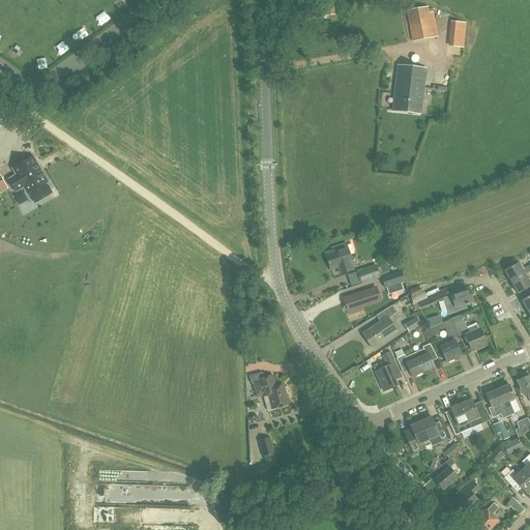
[(327,16),(335,15),(334,3),(326,4),(327,16)]
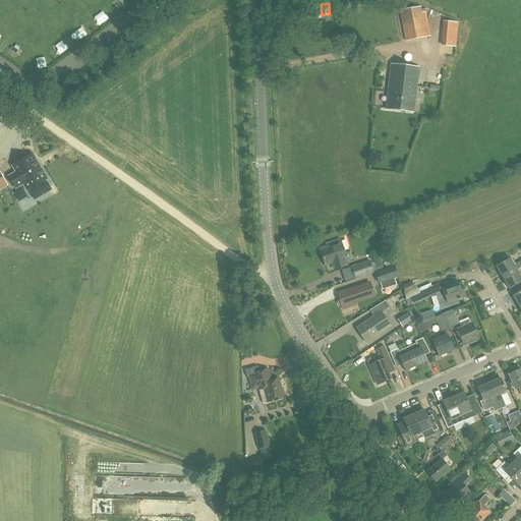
[(320,7),(304,8),(305,20),(322,19),(320,7)]
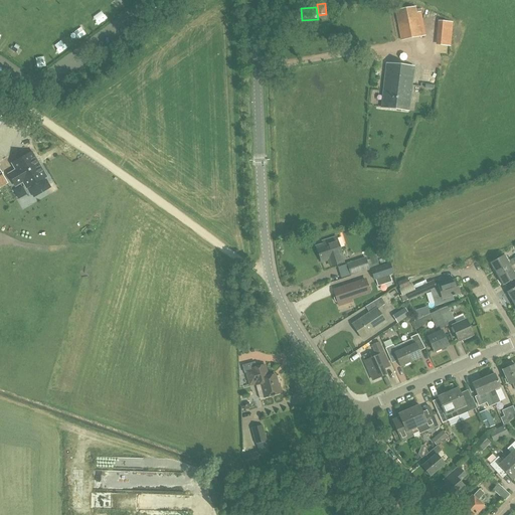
[(421,36),(415,7),(395,10),(401,40),(421,36)]
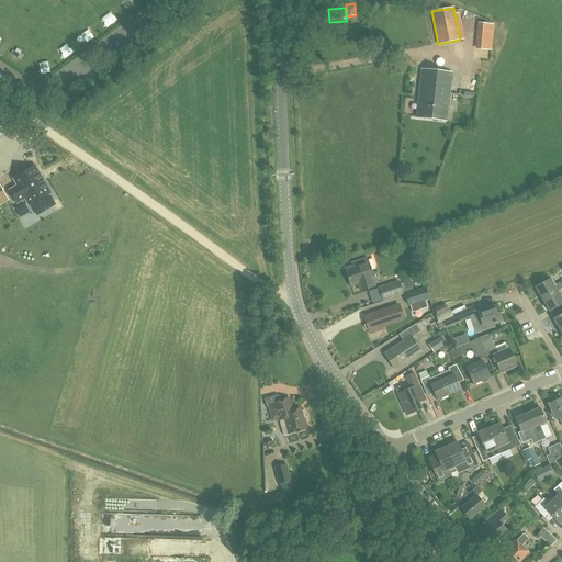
[(496,48),(497,20),(485,20),(484,48),(496,48)]
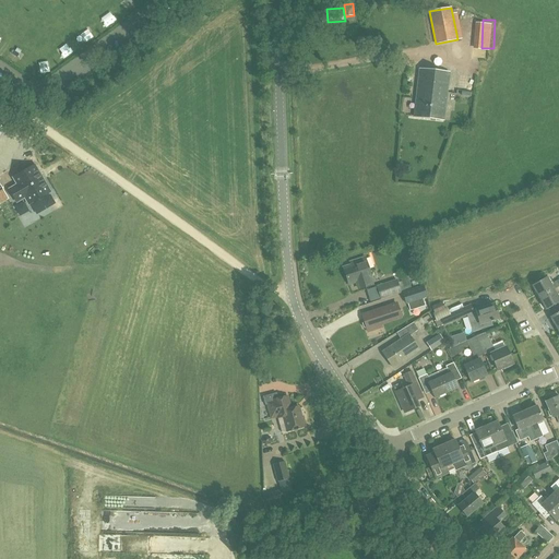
[(419,69),(415,117),(443,120),(445,107),(447,92),(449,72),(419,69)]
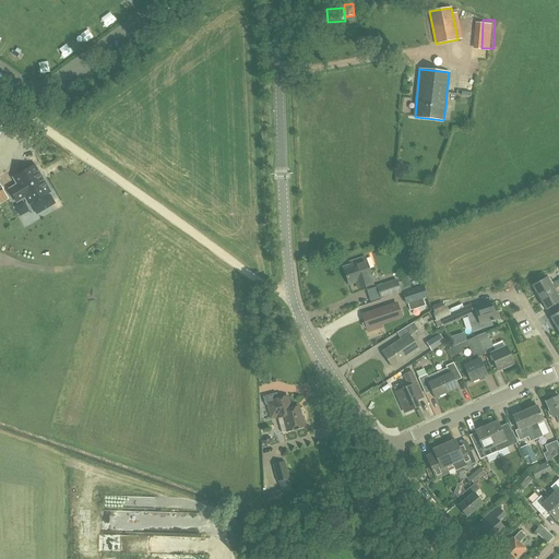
[(14,187),(10,189),(18,202),(22,200),(21,199),(24,197),(28,204),(50,191),(43,179),(42,179),(39,175),(40,174),(35,165),(13,178),(19,186),(15,188),(14,187)]
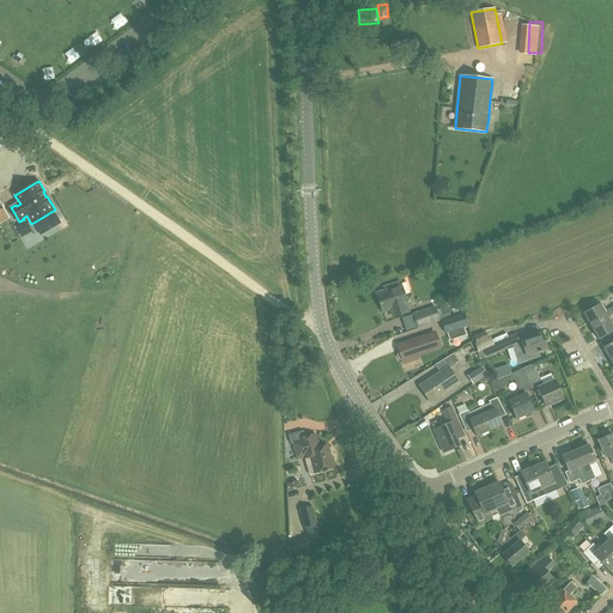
[(0,224),(10,218),(0,201),(0,224)]
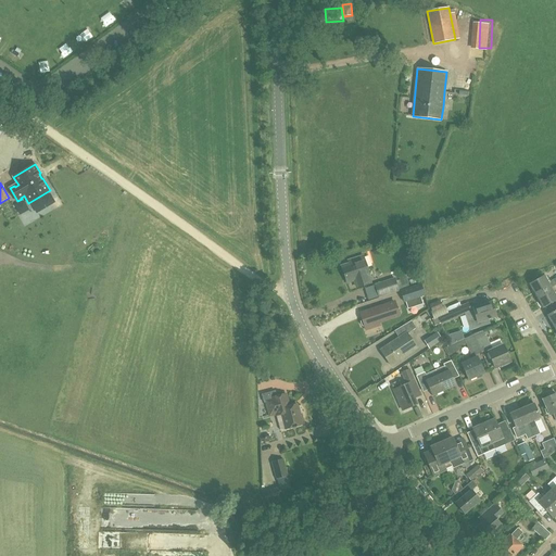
[(368,276),(369,276),(363,255),(349,261),(350,264),(341,266),(348,283),(354,280),(356,288),(364,286),(370,282),(368,276)]
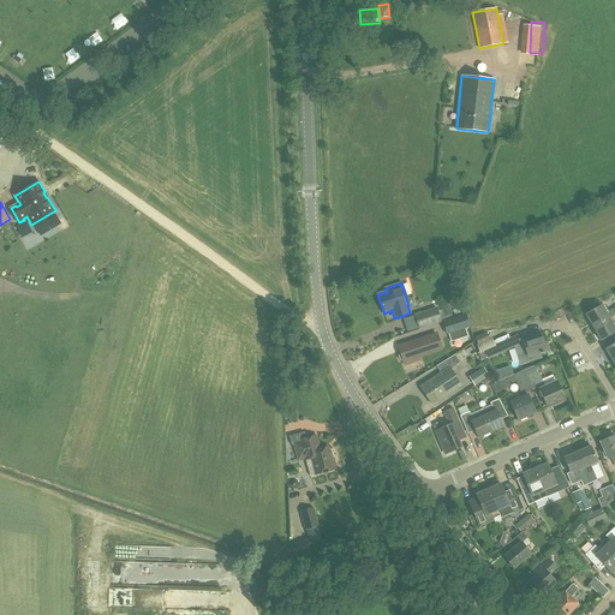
[(593,328),(610,318),(614,315),(614,308),(607,312),(602,305),(586,315),(593,328)]
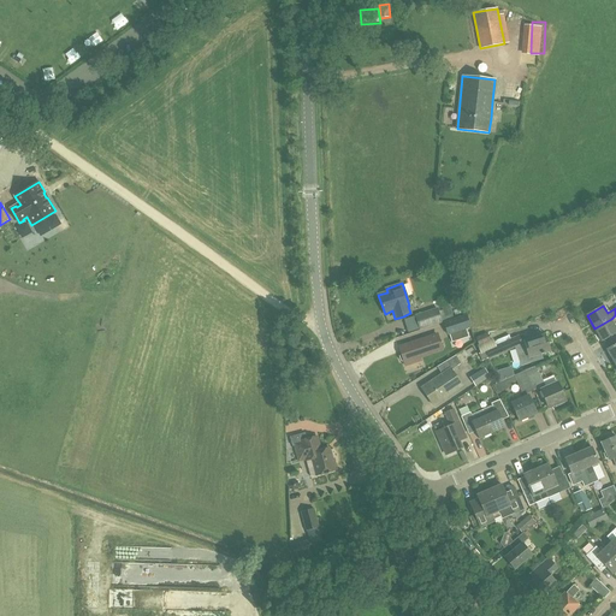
[(452,314),(450,308),(450,307),(443,309),(445,317),(452,314)]
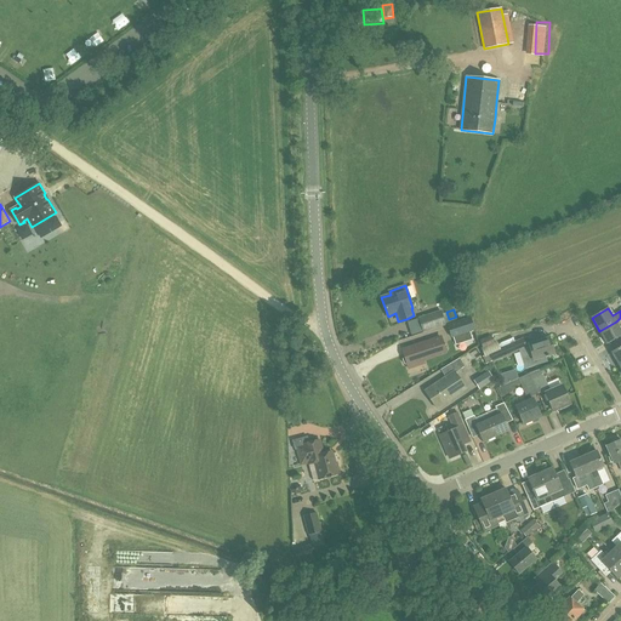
[(445,325),(440,311),(419,318),(423,332),(445,325)]
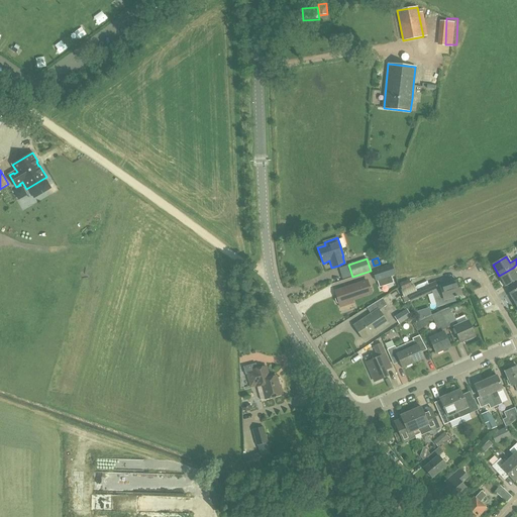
[(373,271),(376,281),(395,275),(392,265),(373,271)]
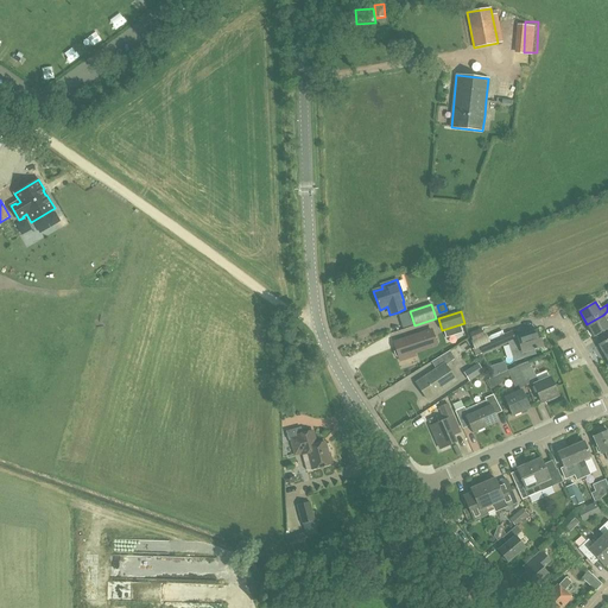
[(607,328),(607,323),(603,315),(587,324),(594,337),(607,328)]
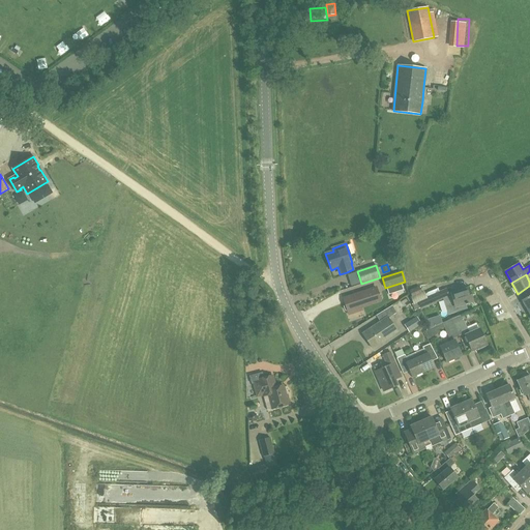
[(410,285),(413,291),(421,287),(418,281),(410,285)]
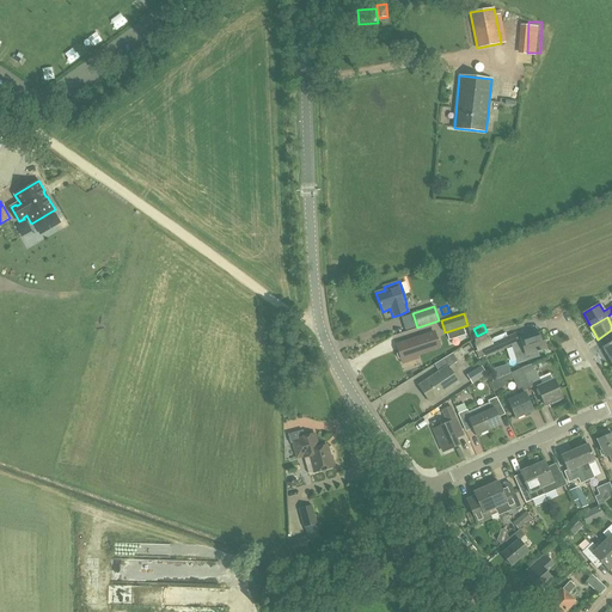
[(440,348),(435,334),(435,332),(397,346),(399,353),(398,353),(397,354),(398,359),(401,360),(402,359),(402,360),(440,348)]
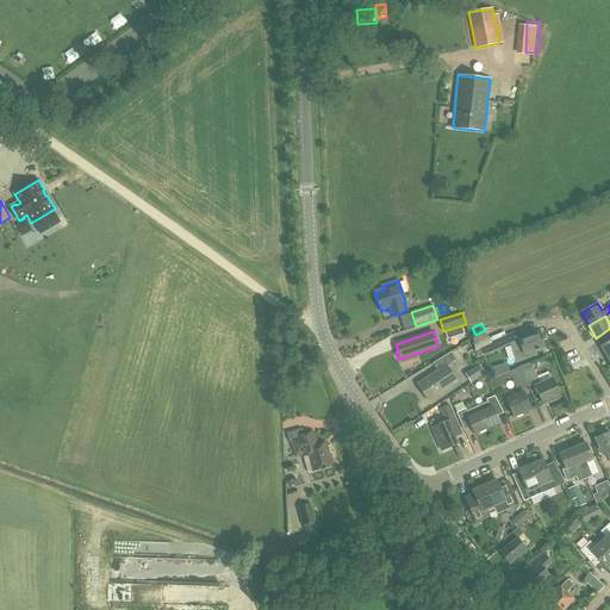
[(524,354),(545,348),(540,332),(520,338),(524,354)]
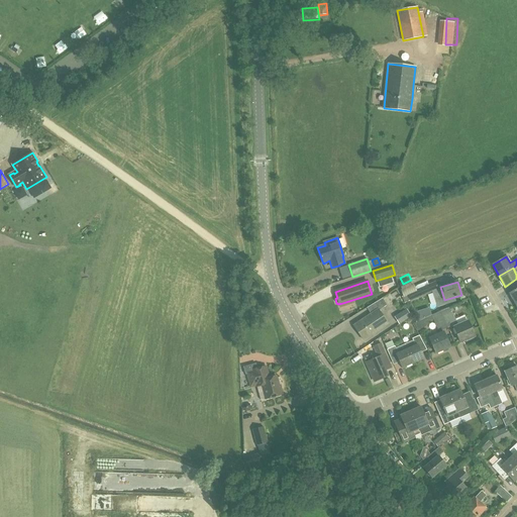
[(435,283),(408,295),(410,301),(438,289),(437,288),(435,283)]
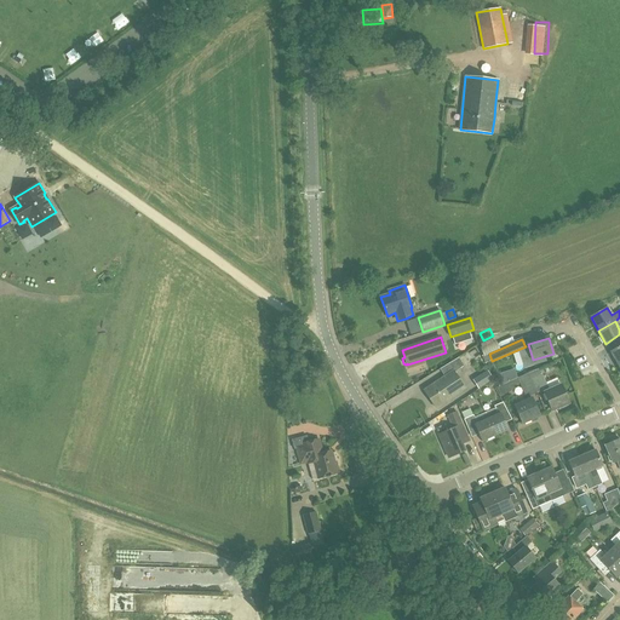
[(454,372),(464,366),(459,357),(441,369),(446,377),(425,391),(436,407),(465,388),(454,372)]
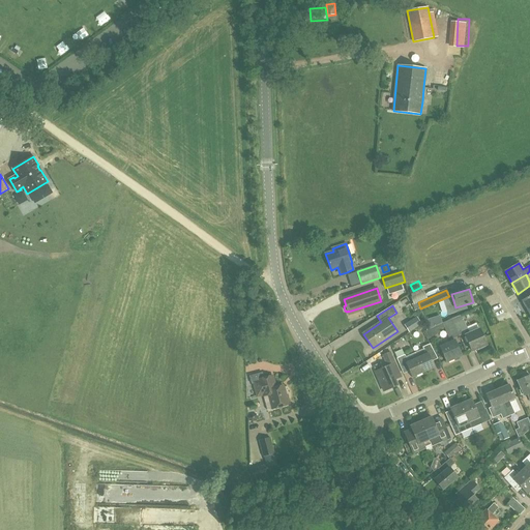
[(462,315),(452,319),(460,335),(466,333),(466,335),(465,335),(472,351),(487,345),(480,329),(470,333),(462,315)]
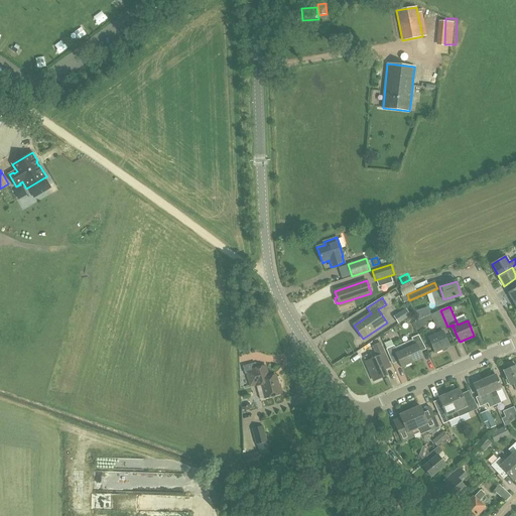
[(398,324),(410,315),(407,310),(394,318),(398,324)]
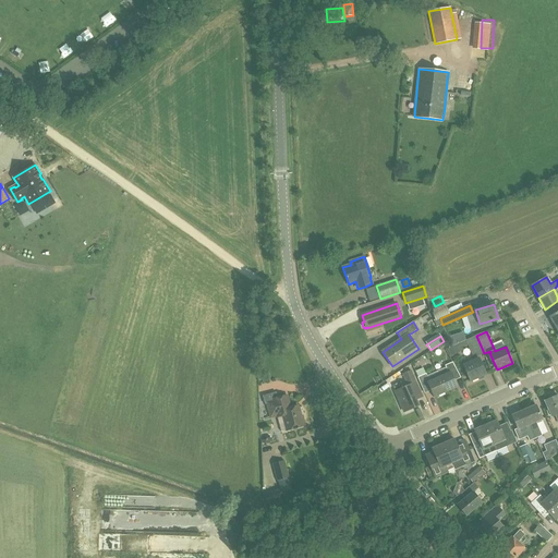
[(484,353),(476,336),(460,342),(461,347),(468,344),(474,360),(463,365),(470,381),(486,374),(478,359),(477,359),(476,356),(484,353)]
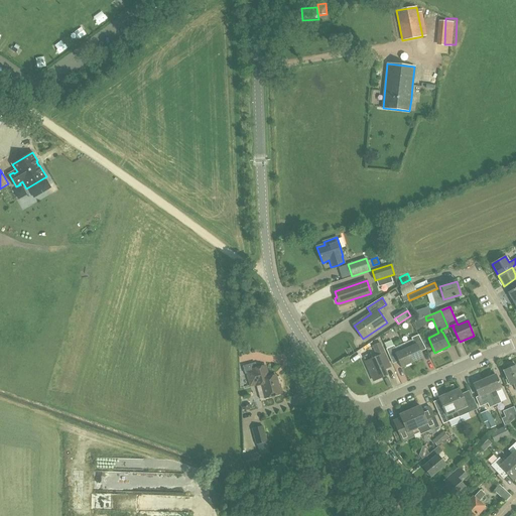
[(404,344),(412,363),(423,358),(418,348),(423,346),(421,340),(419,335),(412,338),(412,340),(404,344)]
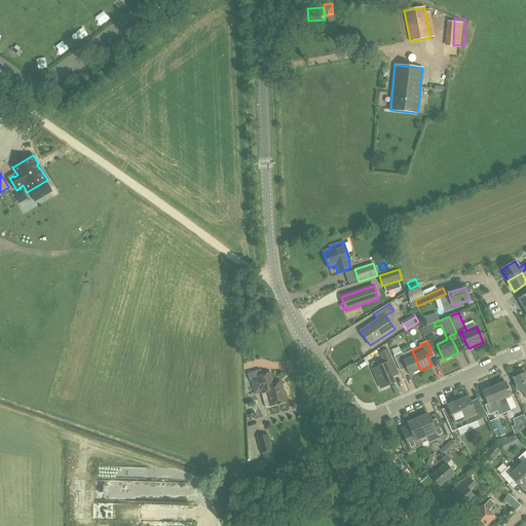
[(384,364),(373,369),(381,388),(395,383),(392,377),(399,374),(395,366),(387,349),(380,353),(384,364)]
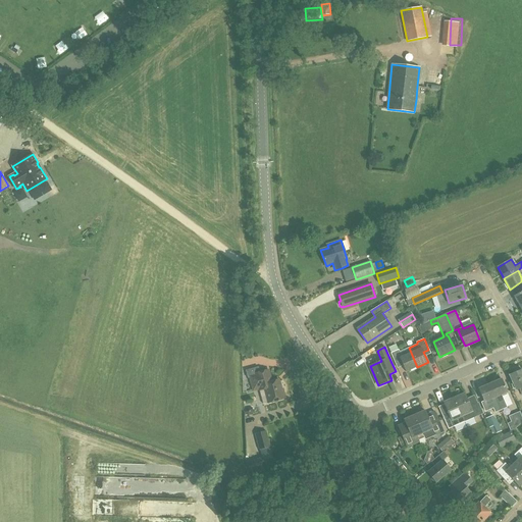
[(417,367),(409,348),(400,352),(399,350),(390,353),(393,358),(399,356),(406,372),(417,367)]
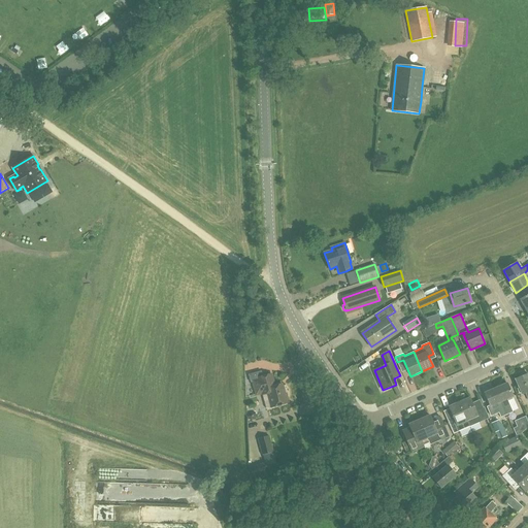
[(261,372),(250,375),(251,383),(253,382),(257,395),(262,393),(262,395),(268,393),(272,407),(287,403),(287,401),(288,400),(286,393),(285,394),(282,385),(275,386),(271,374),(269,374),(269,372),(261,374),(261,372)]
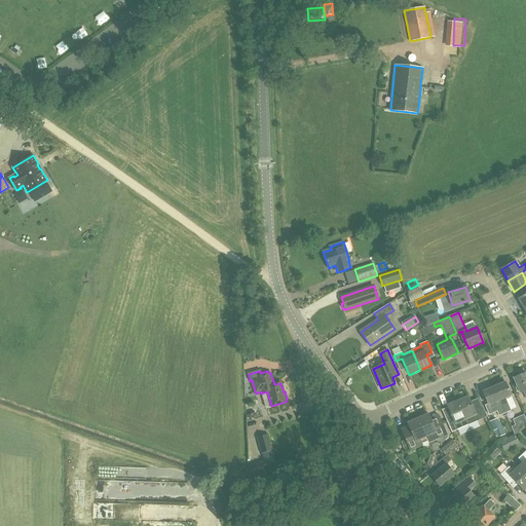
[(520,375),(514,378),(520,392),(524,391),(525,396),(525,372),(525,373),(524,372),(520,374),(520,375)]
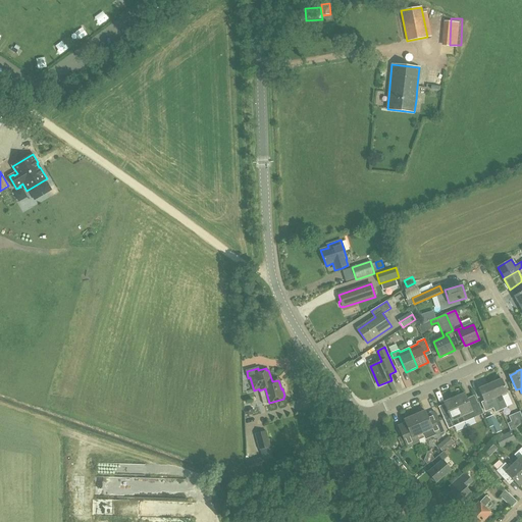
[(502,378),(490,383),(497,398),(496,398),(497,400),(499,400),(499,402),(502,410),(507,408),(502,395),(508,393),(502,378)]
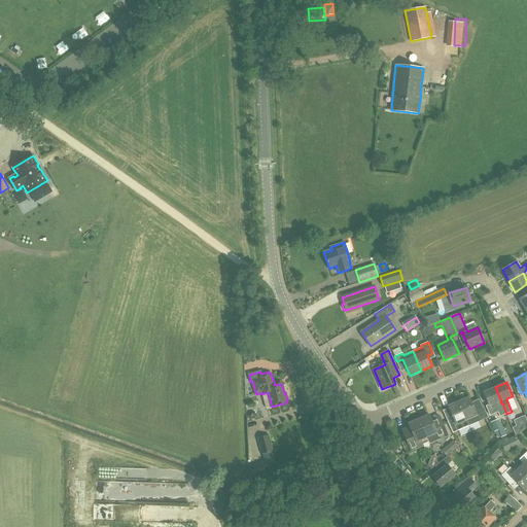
[(501,401),(495,387),(483,392),(489,406),(495,403),(500,416),(506,414),(503,406),(503,403),(501,403),(500,401),(501,401)]
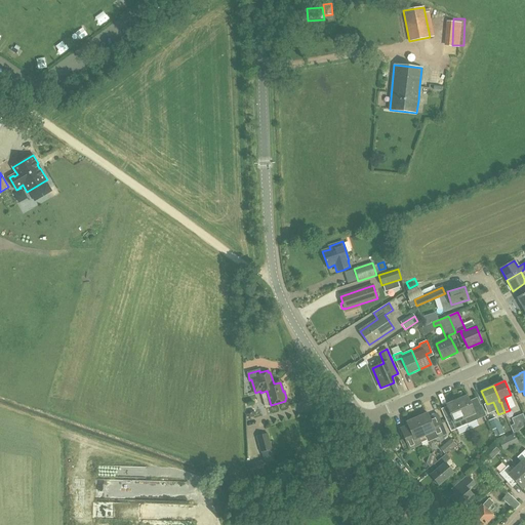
[(468,395),(455,400),(467,425),(473,421),(484,416),(479,405),(473,408),(468,395)]
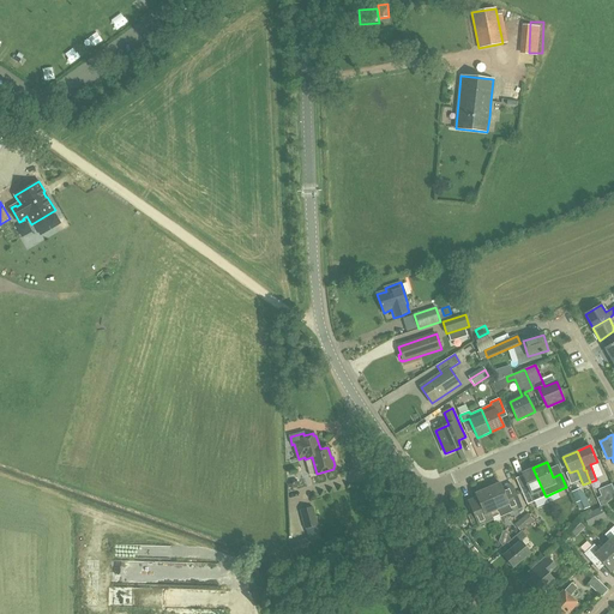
[(546,497),(533,468),(522,474),(528,488),(522,492),(528,505),(534,501),(546,497)]
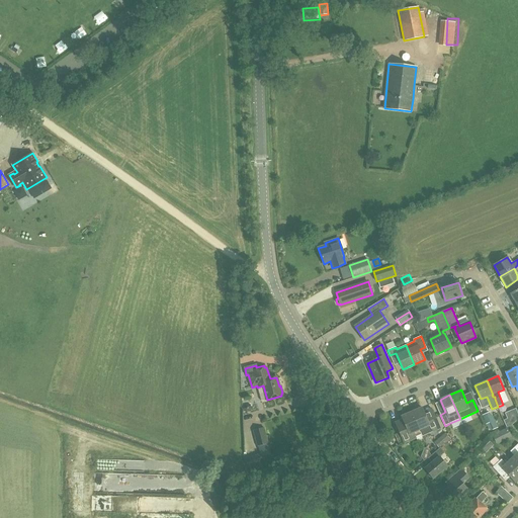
[(411,412),(421,434),(422,436),(440,428),(432,408),(424,412),(422,407),(411,412)]
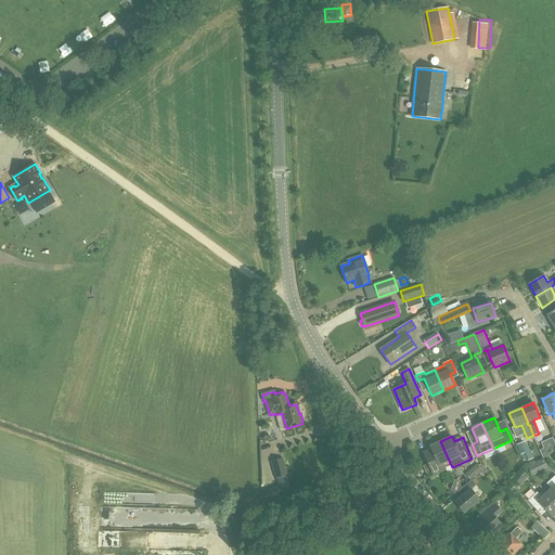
[(547,456),(554,449),(554,442),(553,438),(541,442),(543,449),(540,450),(543,459),(547,456)]
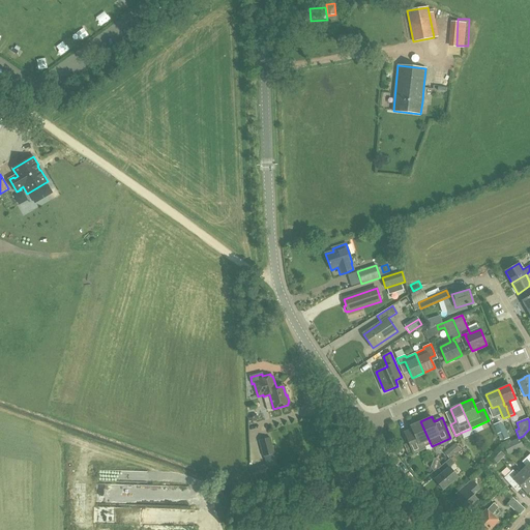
[(431,444),(420,421),(410,427),(413,434),(406,437),(413,453),(424,448),(424,447),(431,444)]
